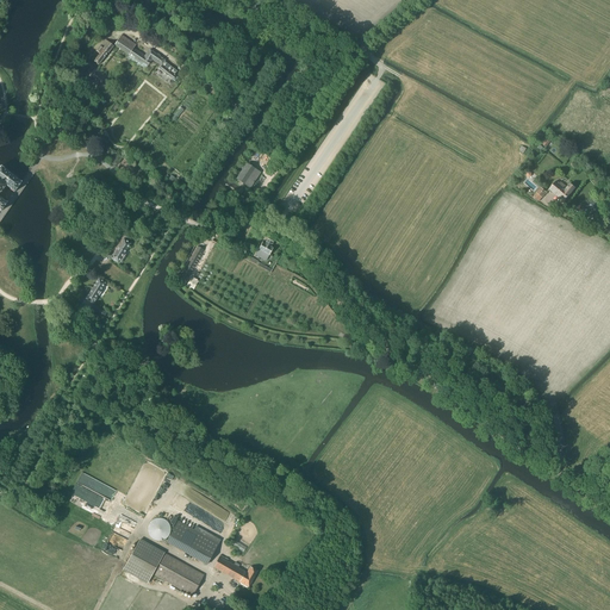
[(141,11),(143,0),(135,0),(134,8),(141,11)]
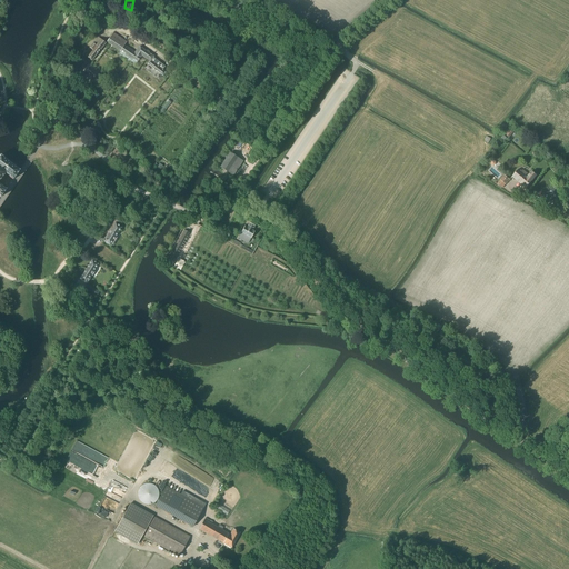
[(118,55),(129,62),(135,66),(141,56),(150,61),(148,65),(155,69),(156,71),(156,70),(162,76),(165,72),(162,70),(165,67),(153,58),(153,57),(139,47),(136,51),(135,52),(126,46),(125,46),(127,41),(112,32),(107,43),(120,51),(118,55)]
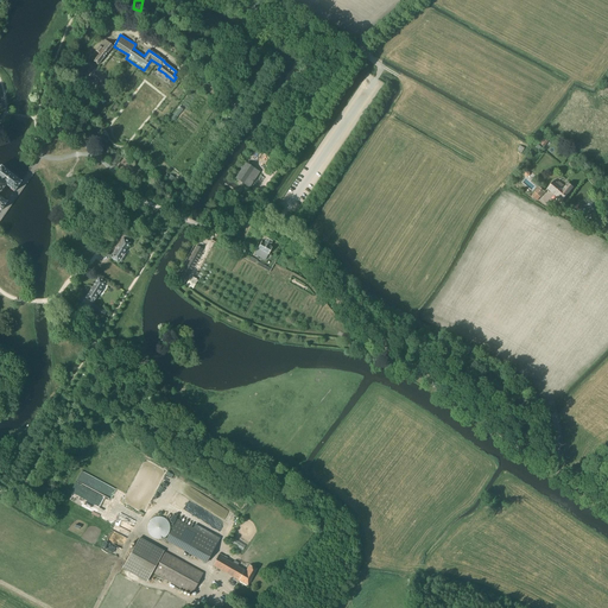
[(95,51),(100,54),(94,61),(99,65),(113,46),(105,39),(95,51)]
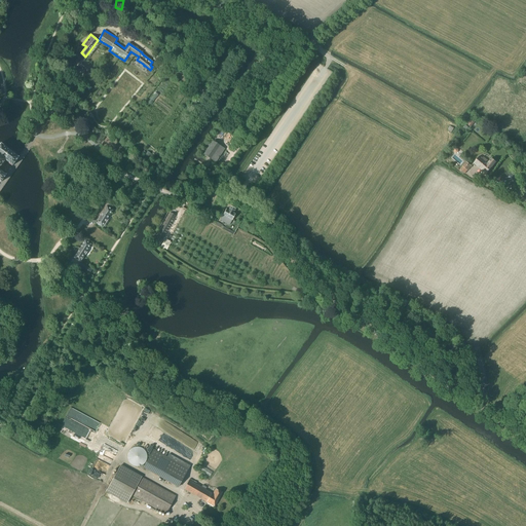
[(95,68),(88,64),(82,59),(77,66),(88,75),(95,68)]
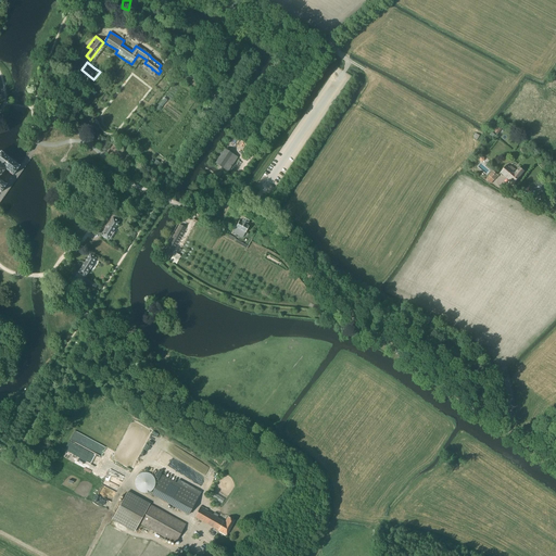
[(158,106),(161,109),(167,100),(164,98),(158,106)]
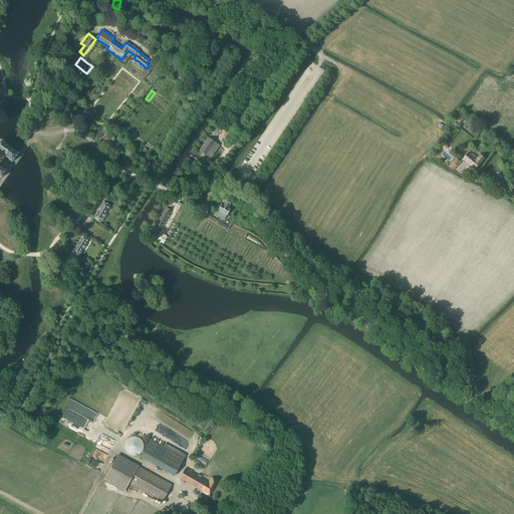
[(199,151),(206,155),(211,159),(219,146),(214,143),(207,139),(199,151)]
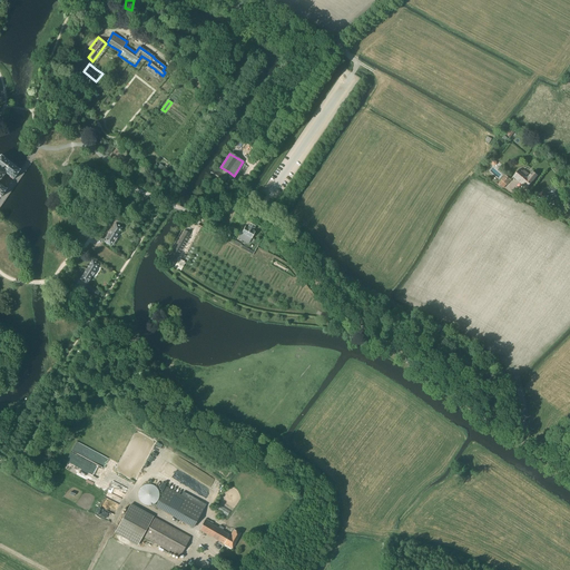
[(0,196),(0,197),(7,189),(0,185),(0,180),(6,174),(13,179),(20,170),(0,156),(0,196)]
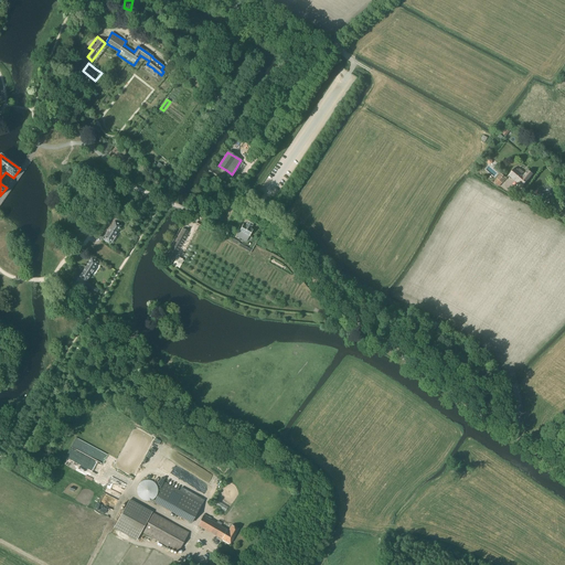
[(522,187),(532,174),(528,170),(524,174),(522,172),(519,169),(518,170),(515,168),(509,176),(522,187)]
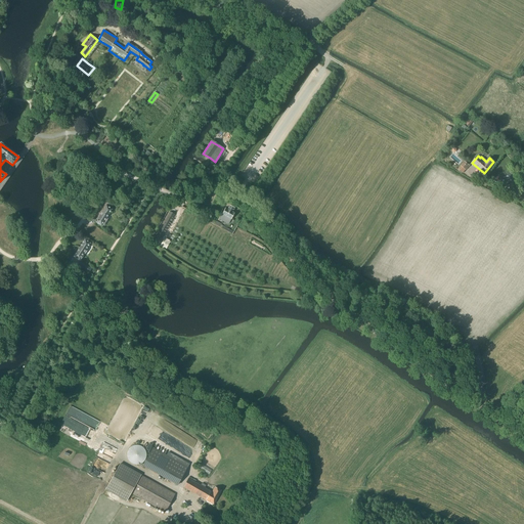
[(465,161),(457,170),(463,174),(470,166),(465,161)]
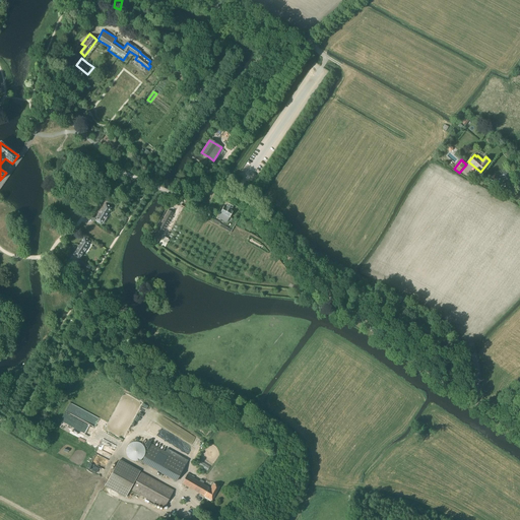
[(106,204),(94,220),(101,224),(112,208),(106,204)]
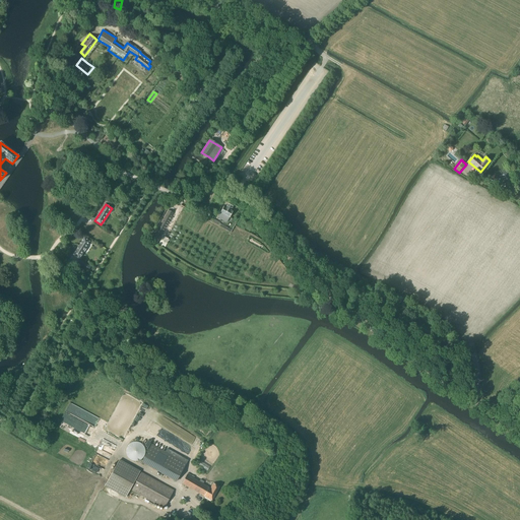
[(229,217),(233,211),(231,210),(233,206),(228,204),(225,208),(223,206),(220,212),(218,217),(225,221),(229,217)]
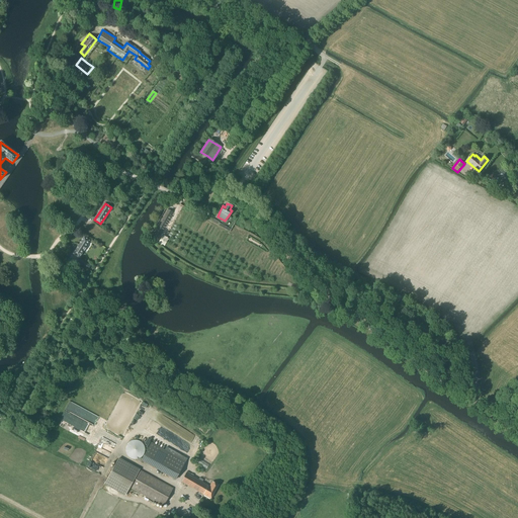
[(167,209),(153,236),(158,239),(173,212),(167,209)]
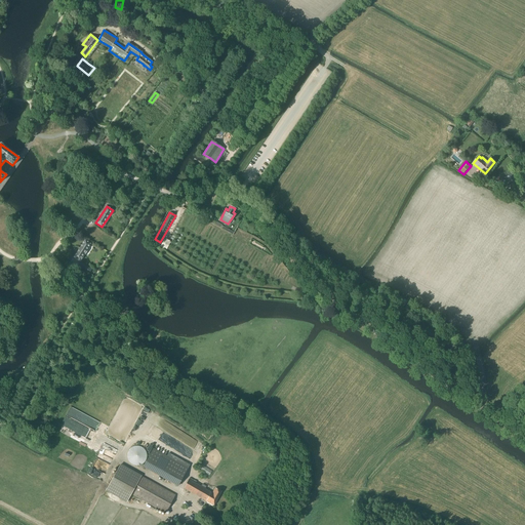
[(233,235),(234,232),(215,221),(213,225),(233,235)]
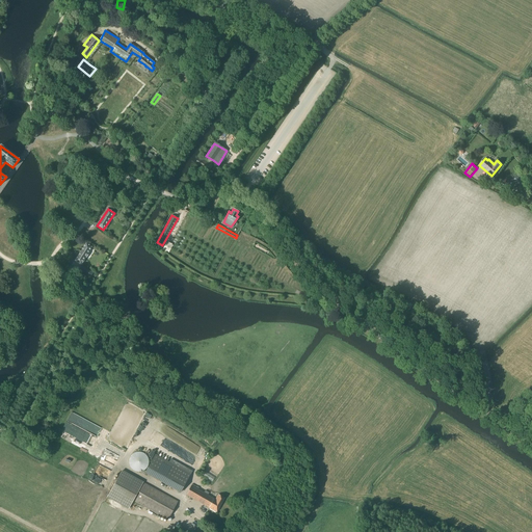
[(75,261),(80,265),(91,247),(85,243),(75,261)]
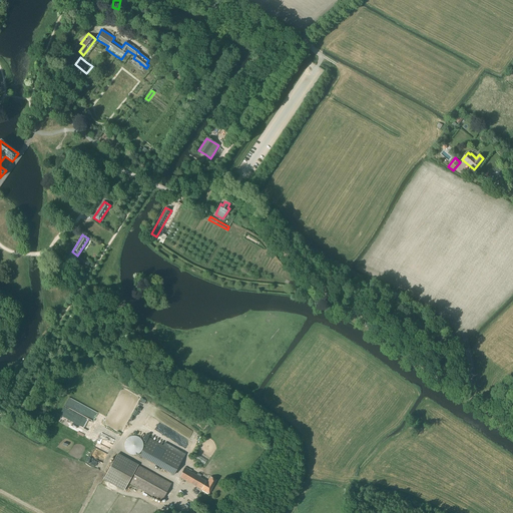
[(124,449),(125,449),(125,450),(126,451),(126,452),(127,453),(128,453),(129,454),(130,454),(131,454),(132,455),(133,455),(134,455),(135,455),(136,455),(136,454),(137,454),(138,454),(139,453),(140,452),(141,451),(142,450),(142,449),(142,448),(143,447),(143,446),(143,445),(143,444),(142,443),(142,442),(142,441),(141,440),(141,439),(140,438),(139,438),(138,437),(137,437),(136,436),(135,436),(134,436),(133,436),(132,436),(131,436),(130,436),(129,437),(128,437),(127,438),(126,439),(125,440),(125,441),(124,442),(124,443),(124,444),(124,445),(124,446),(124,447),(124,448),(124,449)]
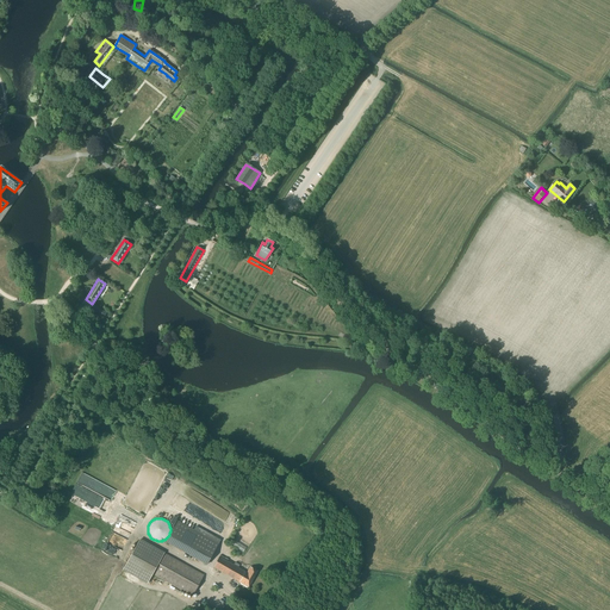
[(178,522),(166,543),(206,565),(217,543),(178,522)]
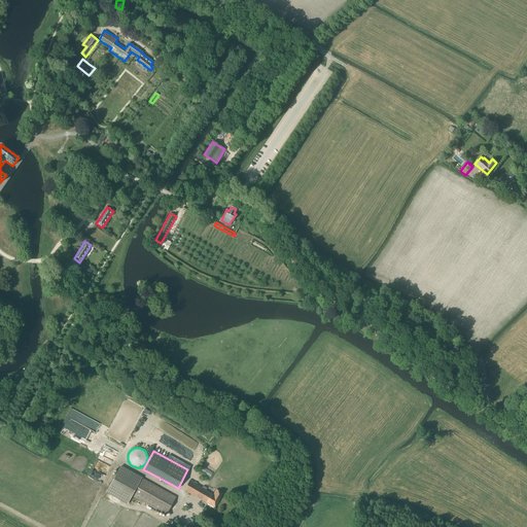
[(128,504),(132,496),(166,515),(176,497),(142,478),(120,465),(106,492),(128,504)]
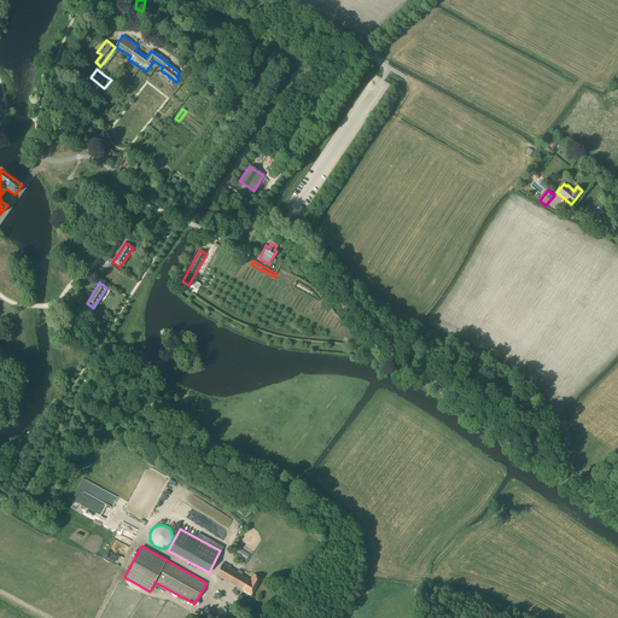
[(250,581),(242,575),(243,572),(238,570),(237,572),(229,569),(231,566),(225,563),(223,565),(222,564),(216,575),(251,595),(261,578),(254,575),(250,581)]
